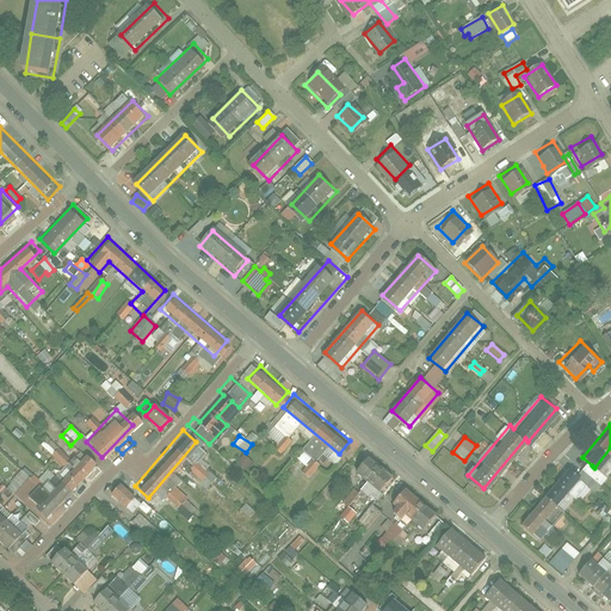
[(287,439),(278,451),(284,455),(291,442),(287,439)]
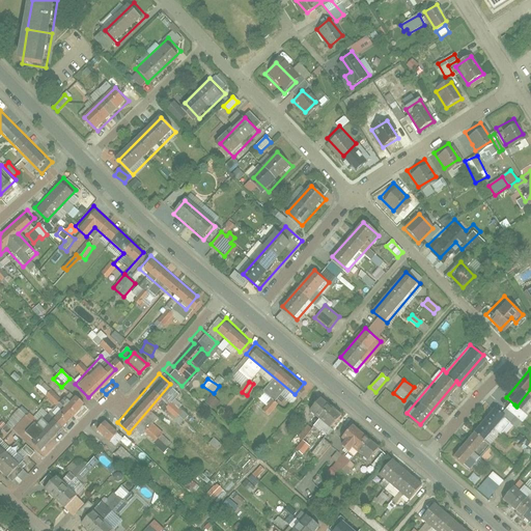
[(62,422),(80,403),(66,390),(48,410),(62,422)]
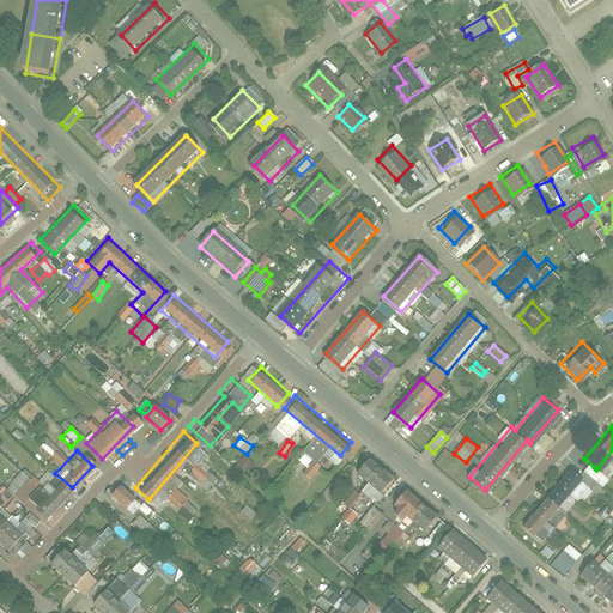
[(393,477),(364,451),(350,467),(378,492),(393,477)]
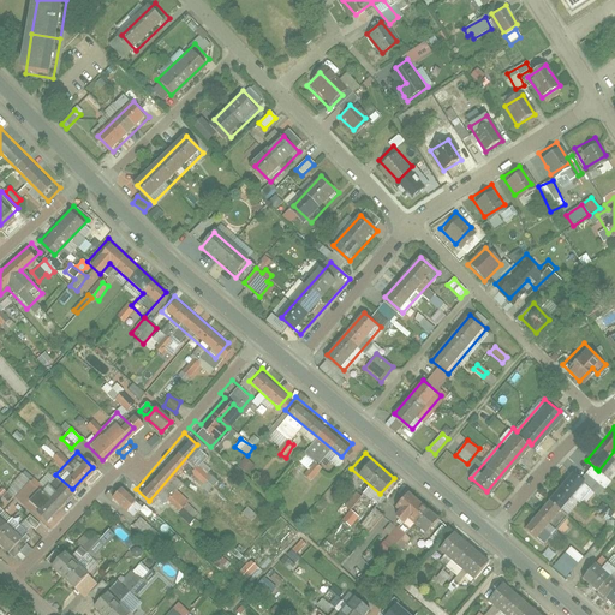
[(579,454),(521,525),(538,539),(596,469),(586,460),(579,454)]
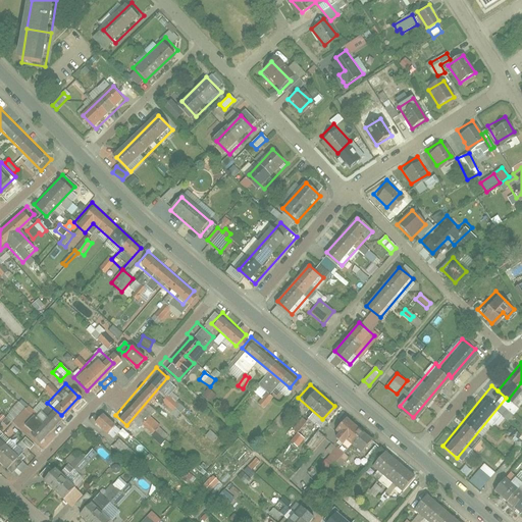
[(202,396),(208,402),(215,396),(209,389),(202,396)]
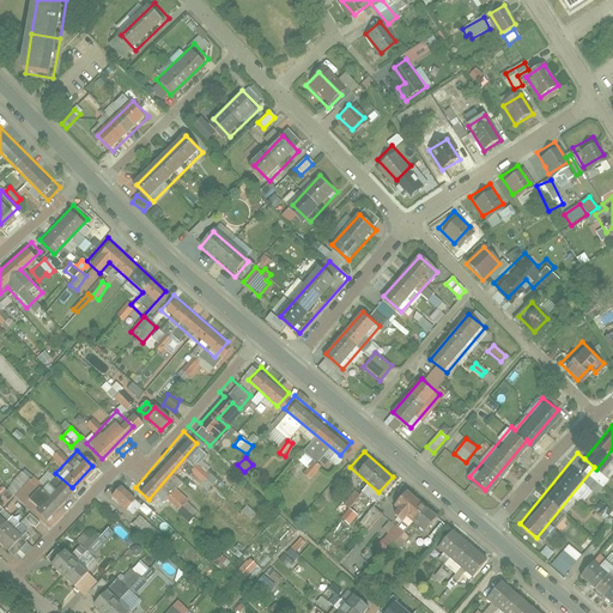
[(43,519),(66,495),(53,483),(44,491),(18,466),(2,481),(43,519)]
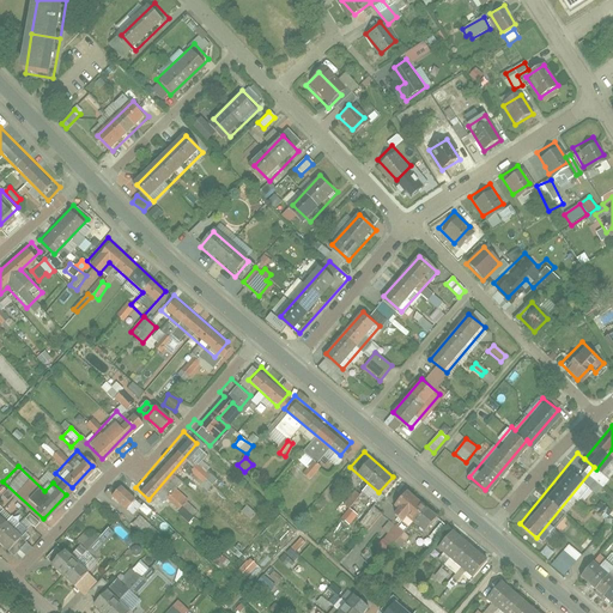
[(115,492),(110,487),(104,495),(111,501),(111,499),(126,511),(137,501),(121,487),(115,492)]
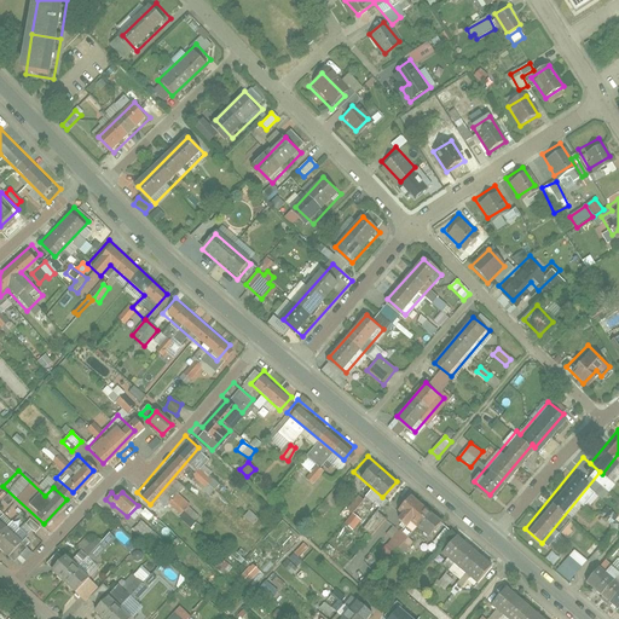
[(178,493),(167,503),(190,527),(198,519),(187,508),(190,507),(178,493)]
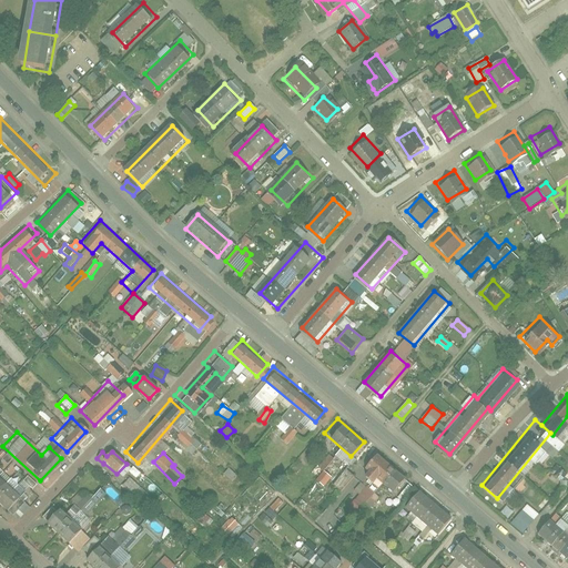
[(404,476),(376,453),(365,466),(393,489),(404,476)]
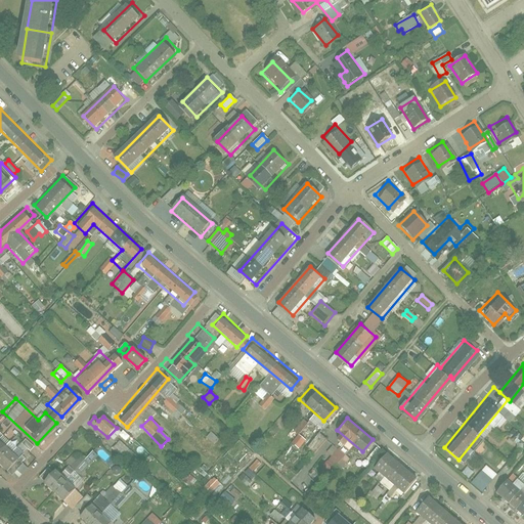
[(300,450),(305,440),(300,437),(295,447),(300,450)]
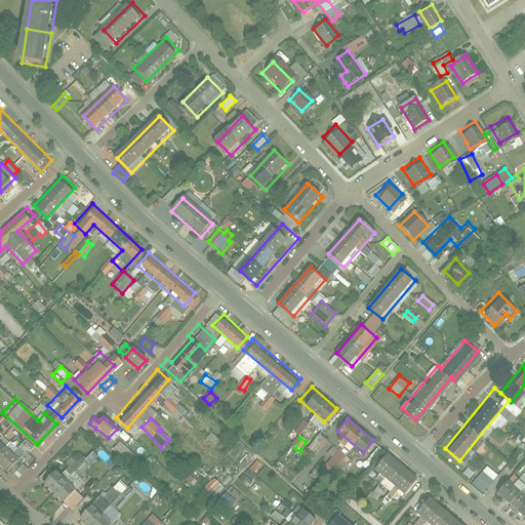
[(18,458),(0,441),(0,463),(7,471),(18,458)]
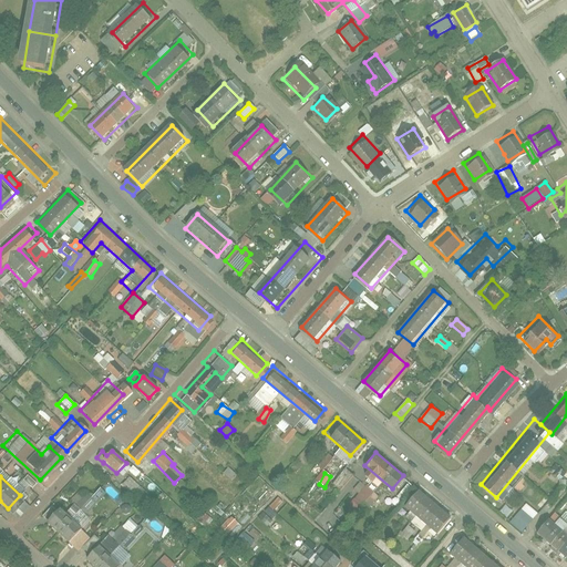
[(130,493),(136,486),(129,478),(122,485),(130,493)]
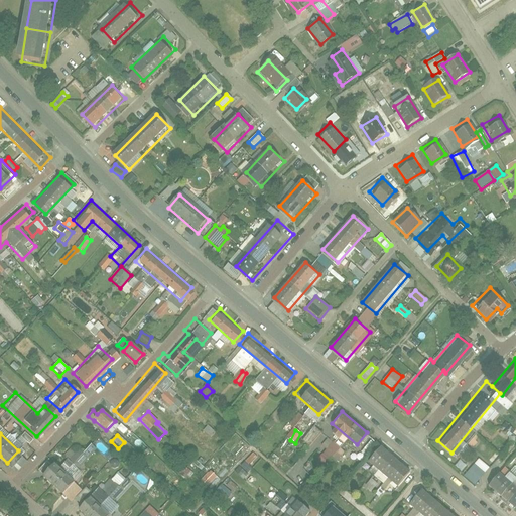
[(320,445),(326,450),(317,459),(324,465),(340,449),(329,438),(320,445)]
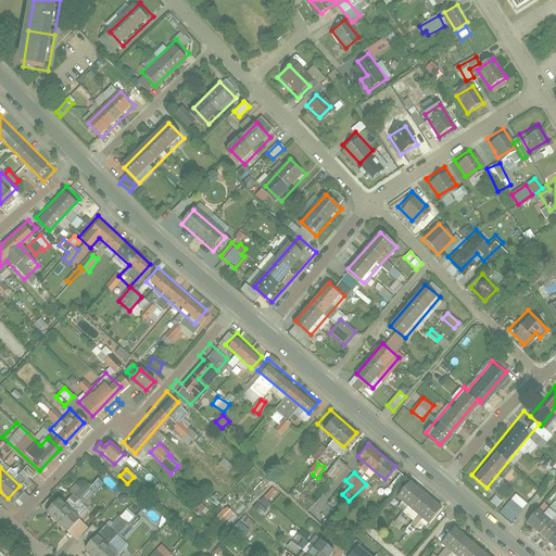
[(113,491),(118,485),(106,476),(101,481),(113,491)]
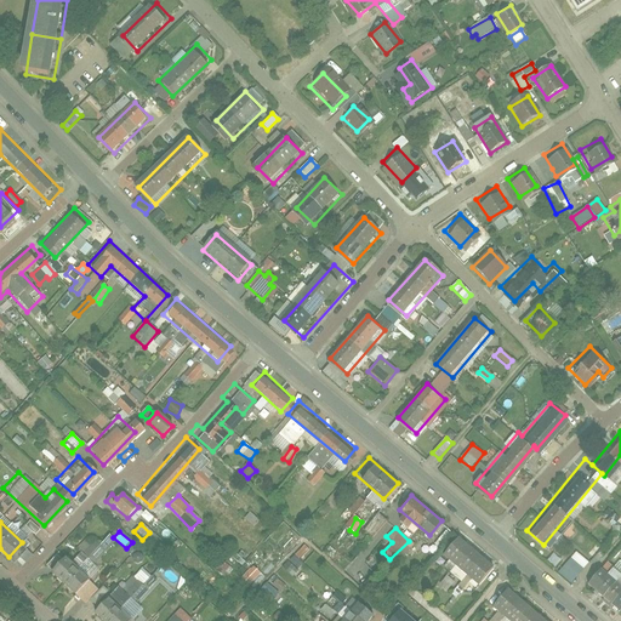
[(442,550),(477,580),(491,564),(456,534),(442,550)]
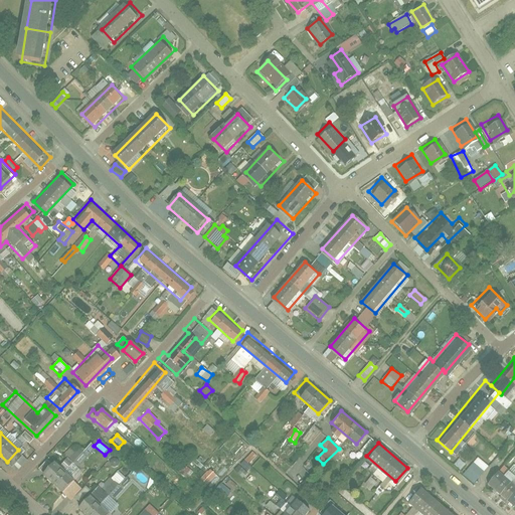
[(334,463),(341,455),(337,451),(329,460),(334,463)]
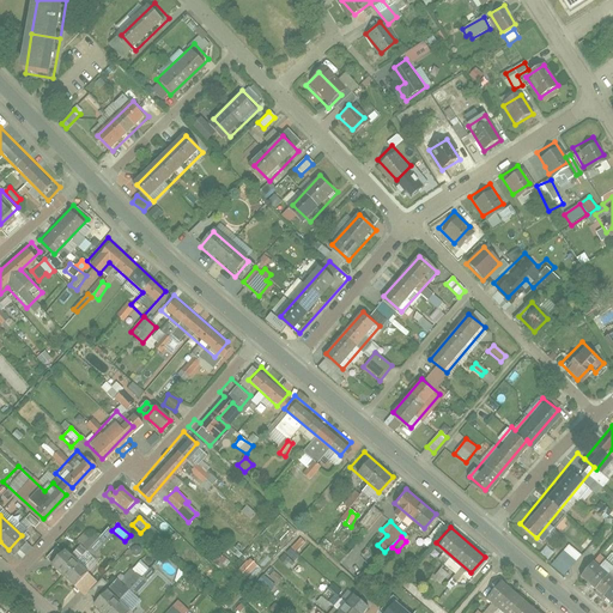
[(299,556),(296,553),(305,542),(299,538),(279,560),(289,569),(299,556)]
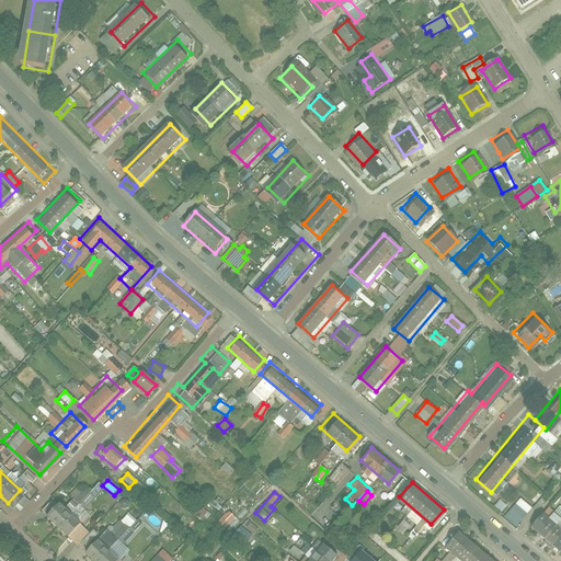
[(515,528),(531,508),(521,499),(503,517),(515,528)]
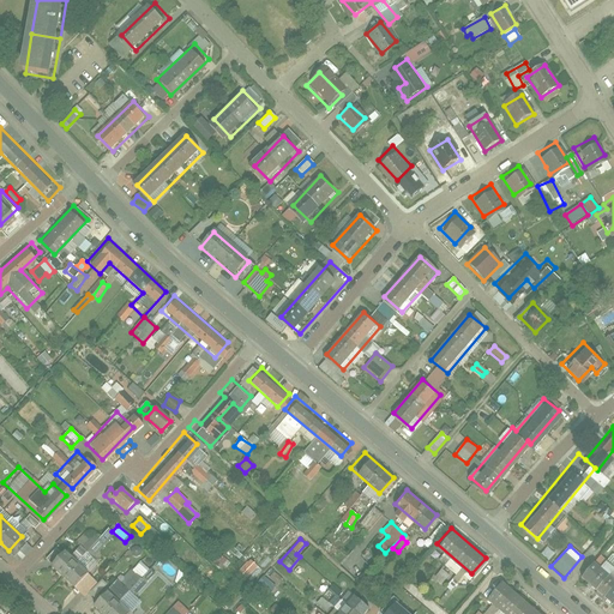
[(79,588),(92,572),(67,552),(55,566),(79,588)]
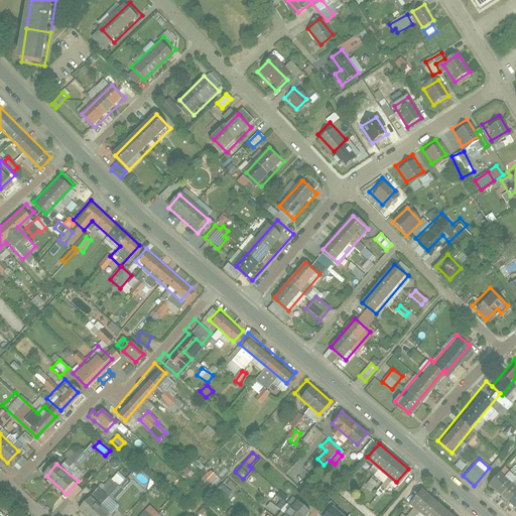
[(210,471),(201,481),(207,487),(217,477),(210,471)]
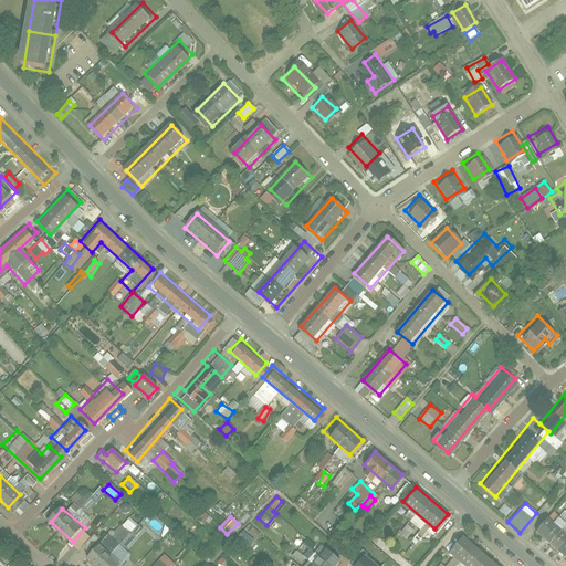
[(536,535),(565,561),(565,534),(548,520),(536,535)]
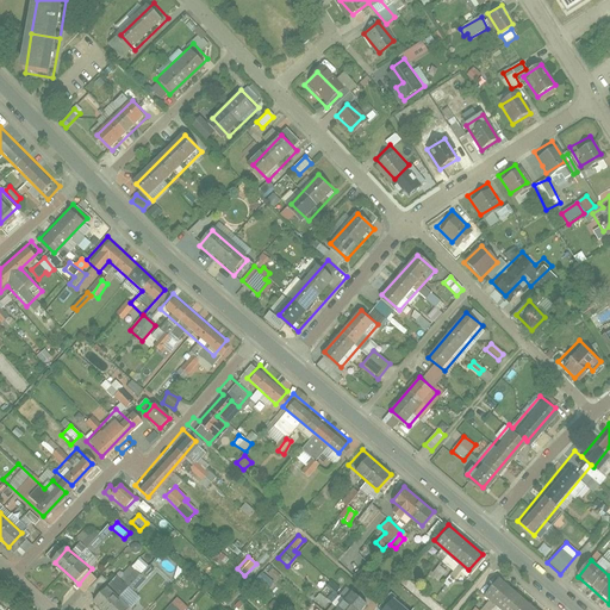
[(263,572),(256,578),(267,589),(273,583),(263,572)]
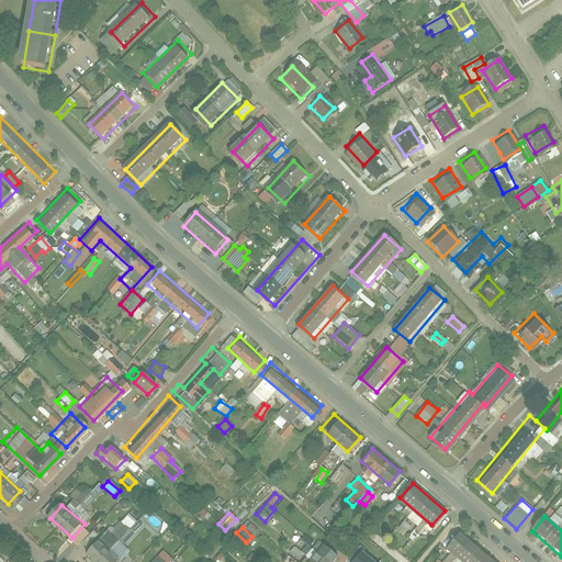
[(495,561),(457,528),(444,543),(464,561),(495,561)]
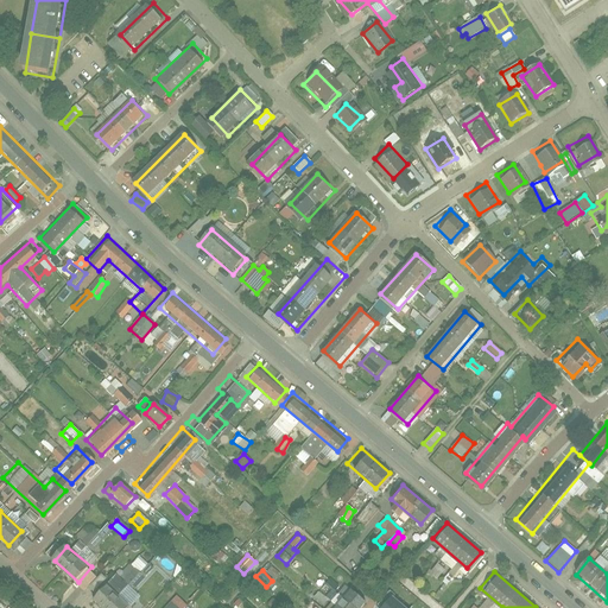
[(328,607),(335,593),(333,591),(337,584),(328,578),(321,593),(327,596),(323,603),(328,607)]
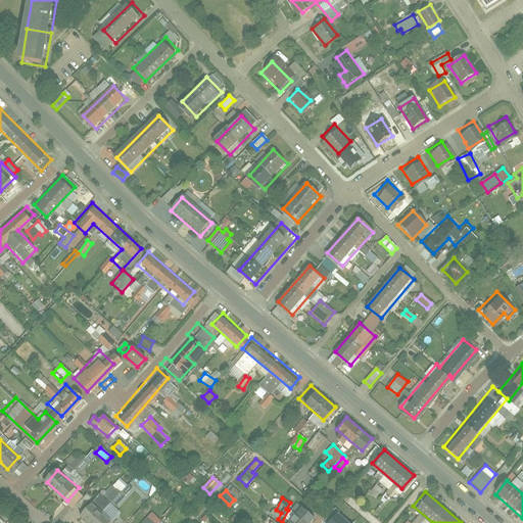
[(89,522),(113,522),(93,505),(82,517),(89,522)]
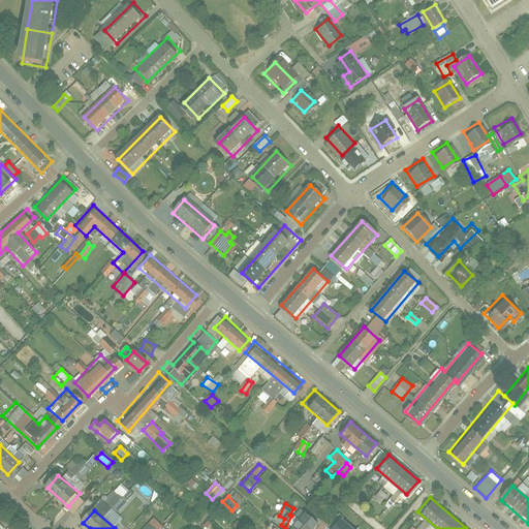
[(279,525),(283,521),(278,515),(273,520),(279,525)]
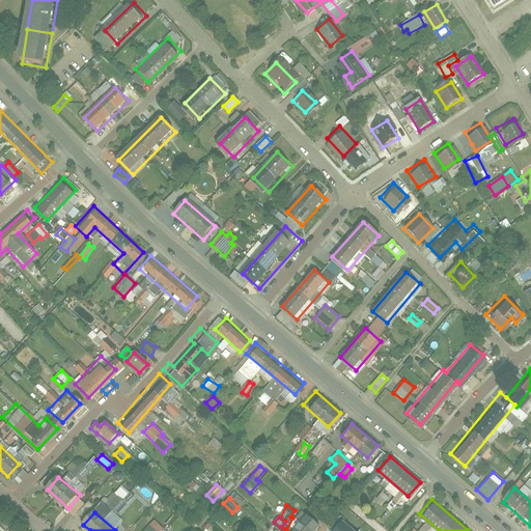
[(315,530),(318,528),(306,518),(295,530),(315,530)]
